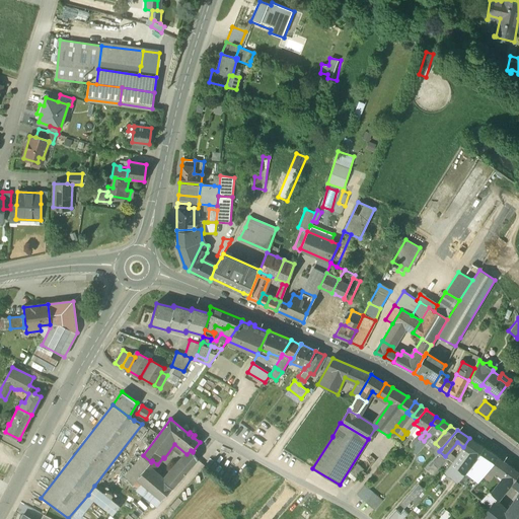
[(420,438),(411,449),(417,453),(426,443),(424,441),(420,438)]
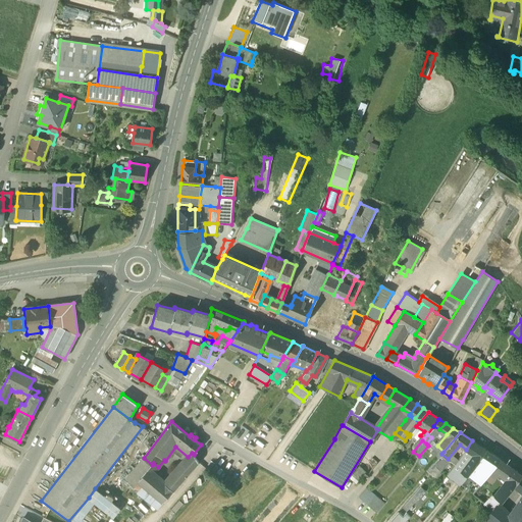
[(486,451),(472,440),(466,450),(473,455),(469,461),(476,465),(480,459),(486,451)]
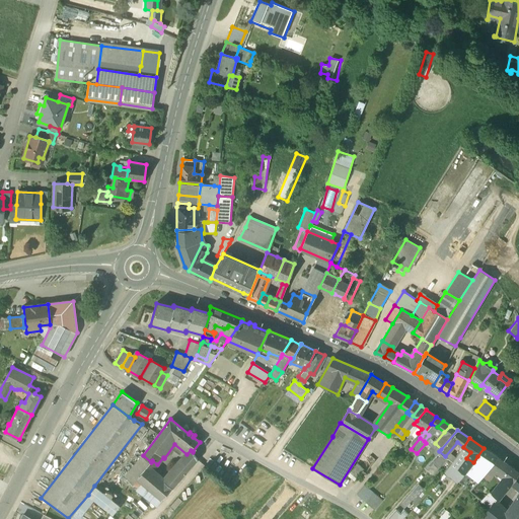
[(426,443),(417,453),(428,463),(430,460),(436,454),(428,448),(430,447),(426,443)]
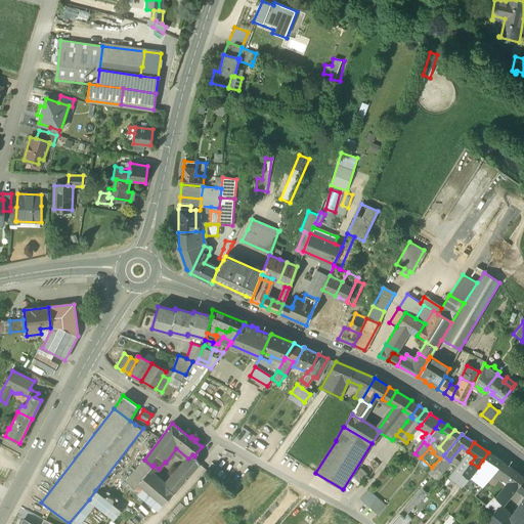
[(439,447),(435,451),(434,451),(432,452),(440,459),(443,455),(445,453),(439,447)]
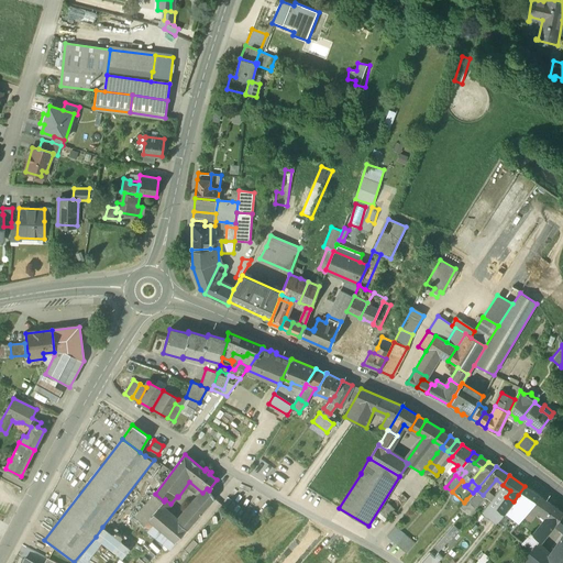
[(539,496),(525,486),(518,495),(523,499),(519,506),(521,507),(517,511),(522,516),(527,511),(528,510),(539,496)]
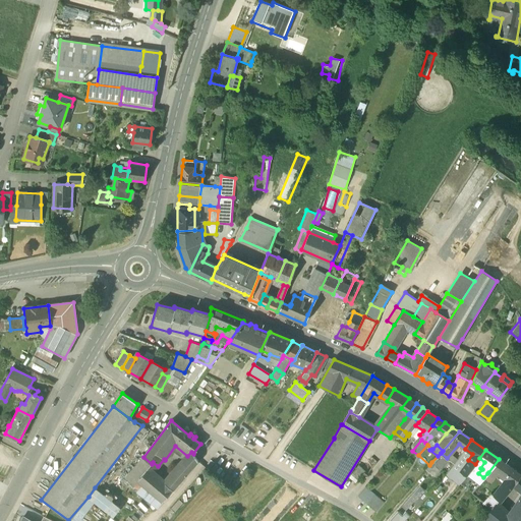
[(193,454),(191,452),(187,456),(164,482),(173,489),(197,461),(193,453),(193,454)]
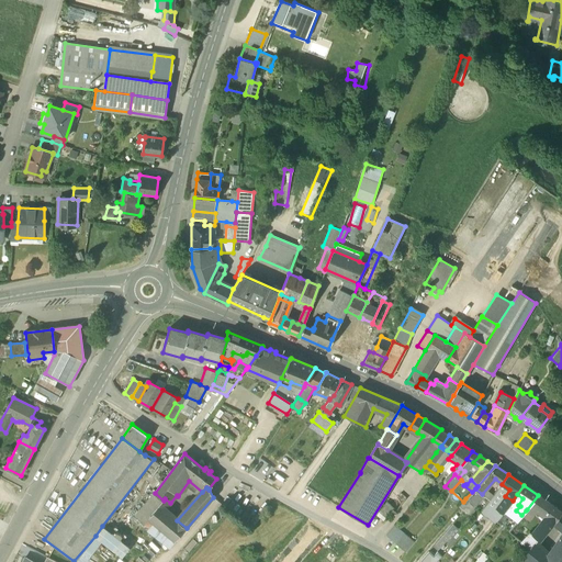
[(482,494),(475,489),(472,492),(465,498),(474,505),(484,495),(482,494)]
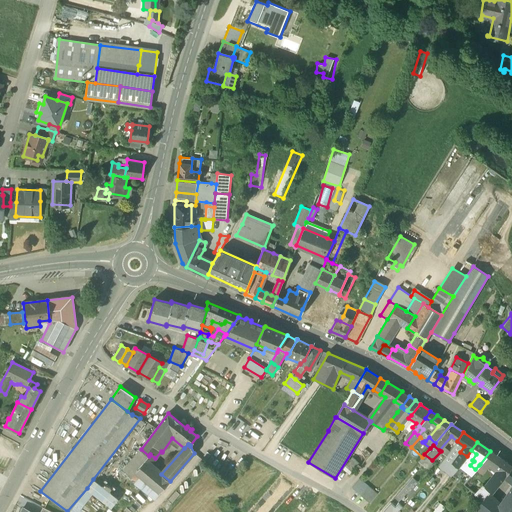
[(364,453),(356,447),(350,455),(358,461),(364,453)]
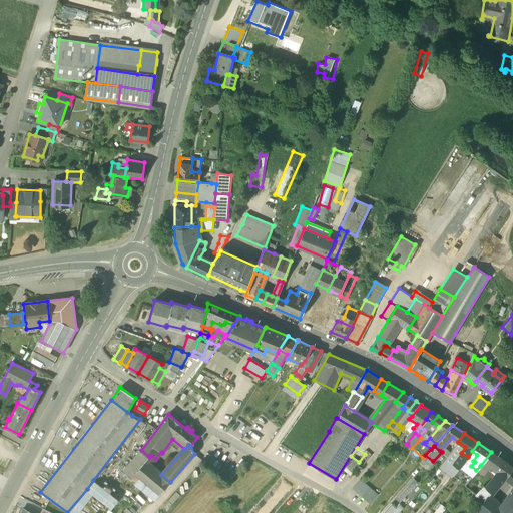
[(149,457),(141,450),(112,485),(124,495),(133,484),(139,477),(159,494),(170,482),(161,475),(149,465),(155,459),(150,455),(149,457)]
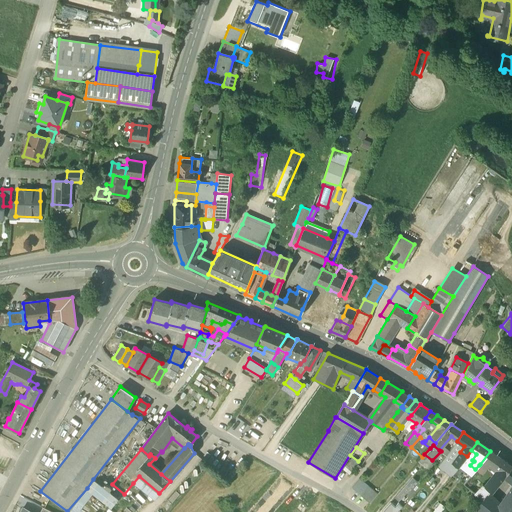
[(441,451),(432,460),(438,465),(446,456),(441,451)]
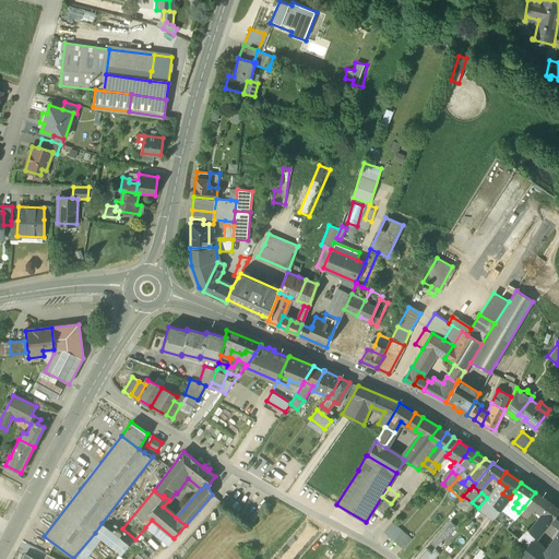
[(535,492),(524,507),(528,511),(531,510),(534,507),(542,496),(535,492)]
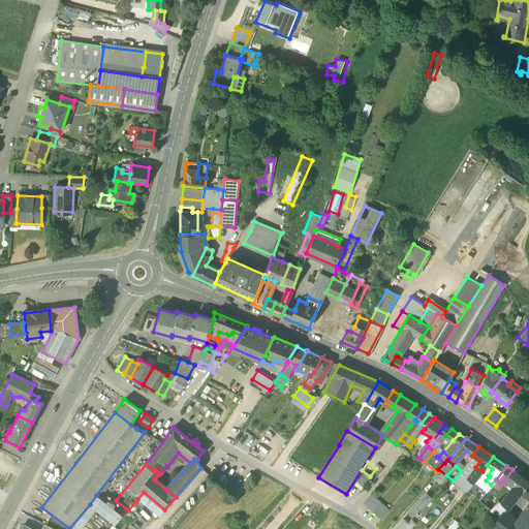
[(483,471),(475,467),(470,474),(476,478),(483,471)]
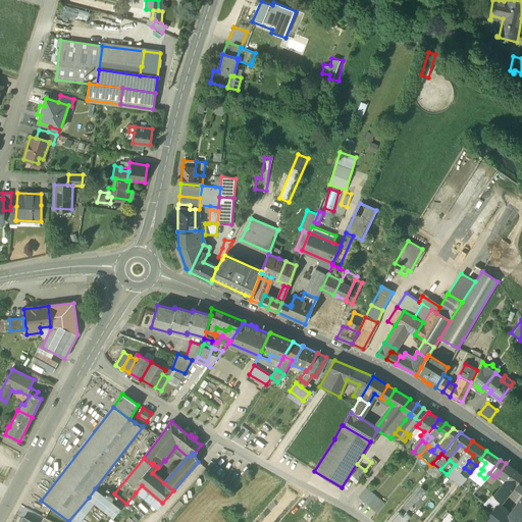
[(440,469),(432,463),(430,466),(426,471),(439,482),(446,475),(447,474),(440,469)]
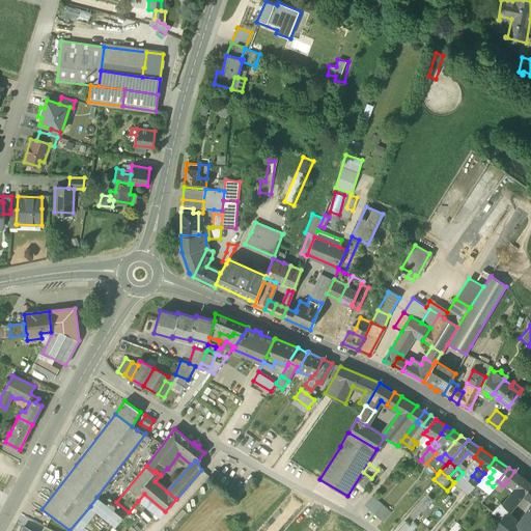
[(514,487),(506,500),(514,506),(524,496),(525,494),(530,483),(514,471),(507,481),(514,487)]
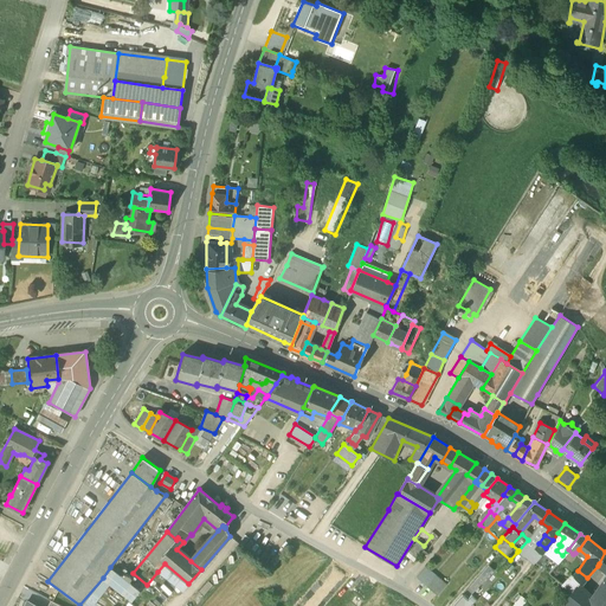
[(519,550),(517,552),(524,558),(535,545),(528,540),(519,550)]
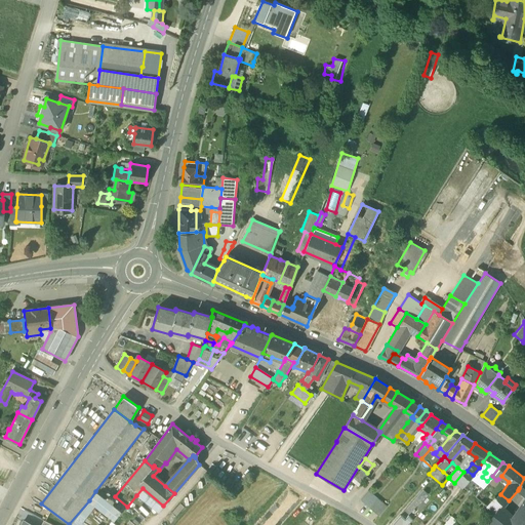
[(465,474),(463,472),(454,483),(461,488),(466,484),(471,478),(465,474)]
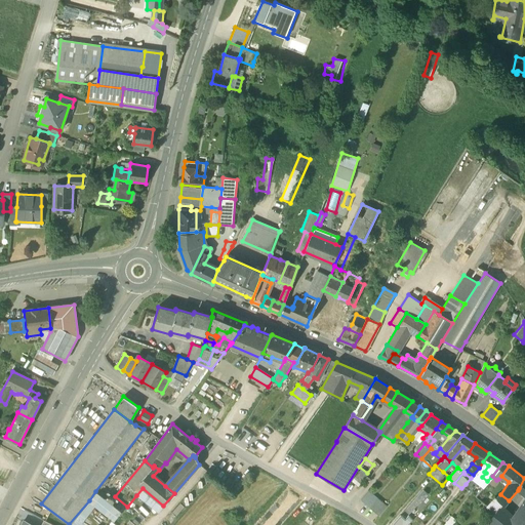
[(492,476),(491,477),(487,481),(483,486),(489,491),(498,479),(496,480),(492,476)]
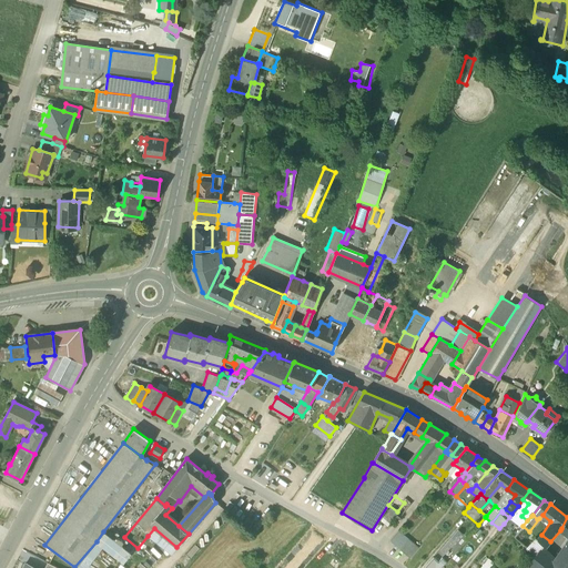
[(517,521),(510,516),(509,517),(504,524),(516,534),(523,526),(517,521)]
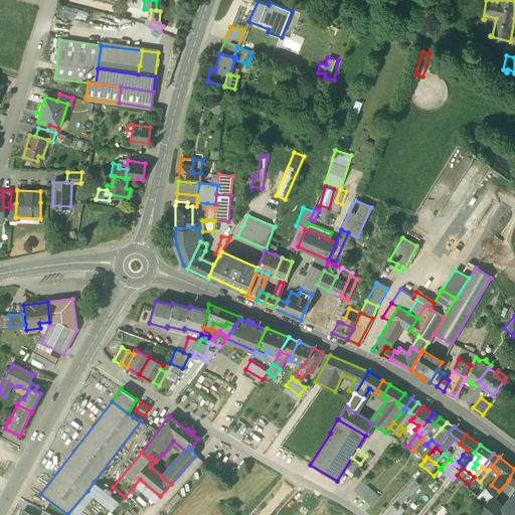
[(473,468),(469,473),(474,477),(478,472),(473,468)]
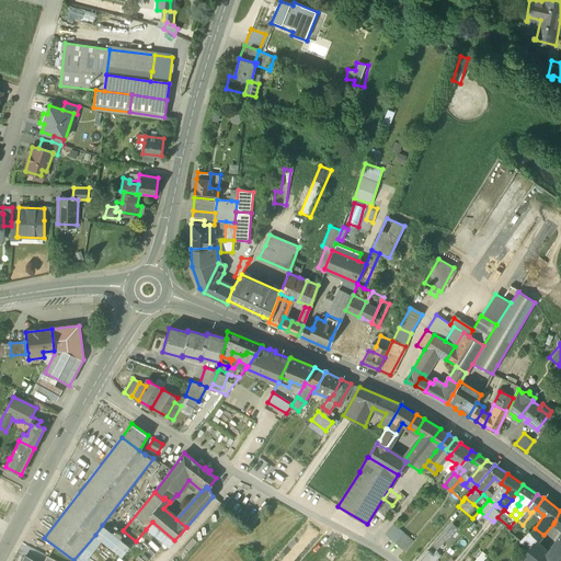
[(523,525),(516,519),(510,527),(507,530),(521,541),(529,530),(523,525)]
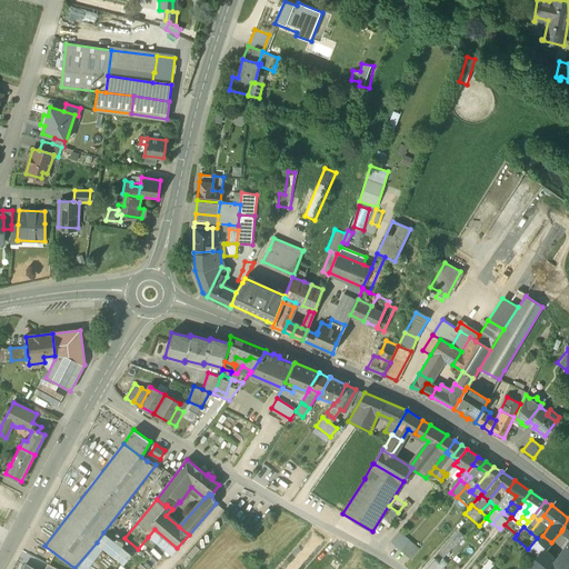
[(399,531),(391,541),(400,549),(409,539),(399,531)]
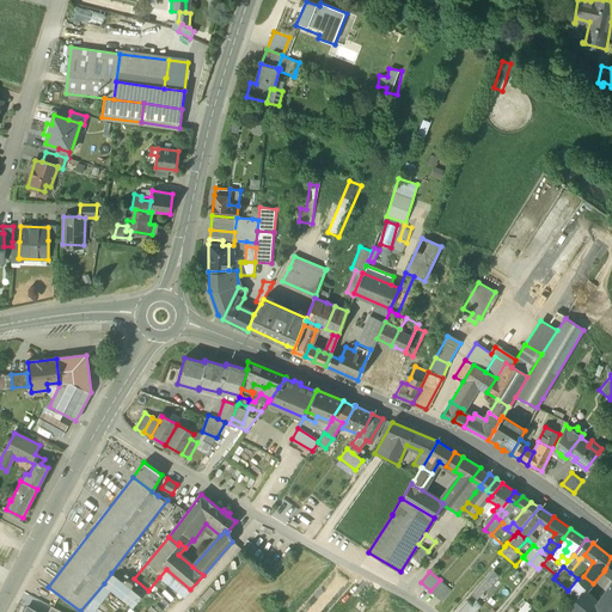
[(141,597),(112,574),(111,573),(104,583),(133,606),(141,597)]
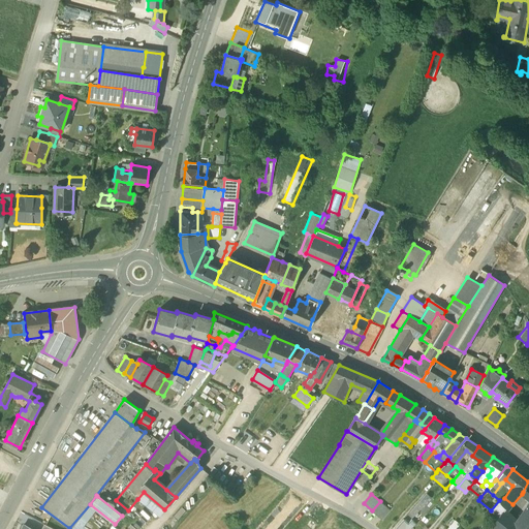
[(512,504),(504,498),(501,502),(506,507),(508,508),(512,504)]
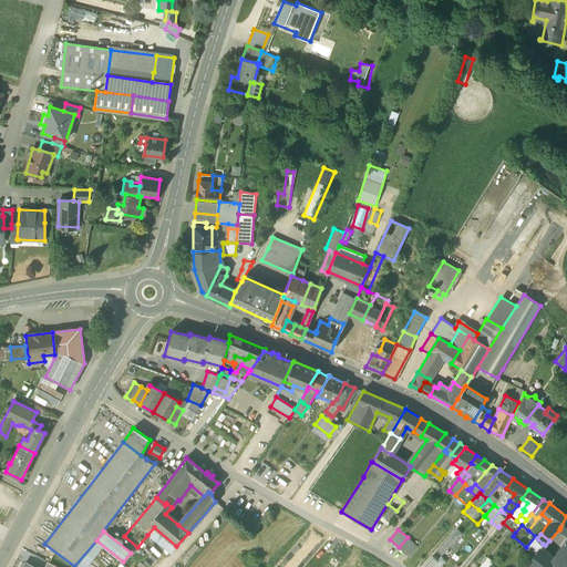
[(145,566),(162,547),(147,535),(137,547),(127,560),(135,566),(145,566)]
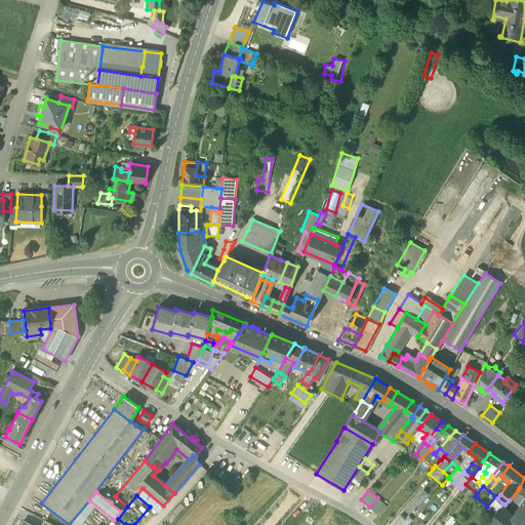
[(495,496),(487,507),(494,513),(499,507),(502,503),(497,498),(495,496)]
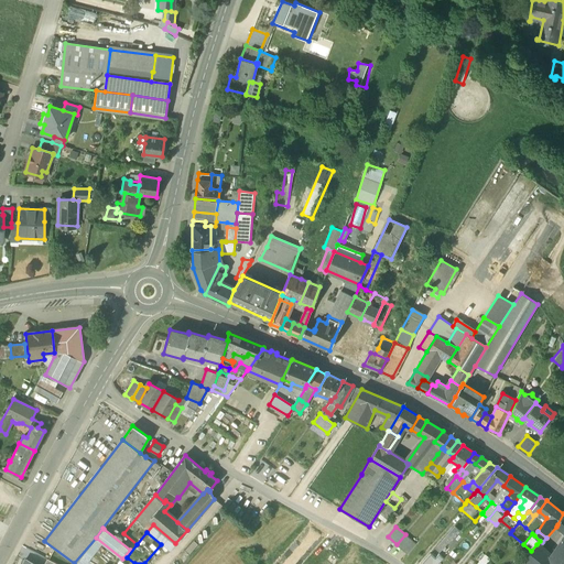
[(415,543),(405,534),(397,544),(407,553),(415,543)]
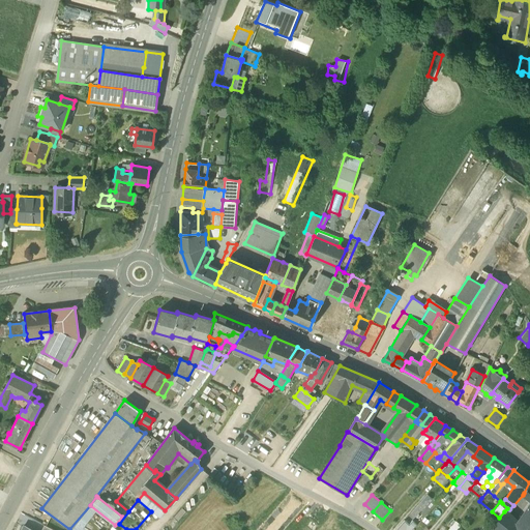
[(499,518),(492,511),(489,514),(496,521),(499,518)]
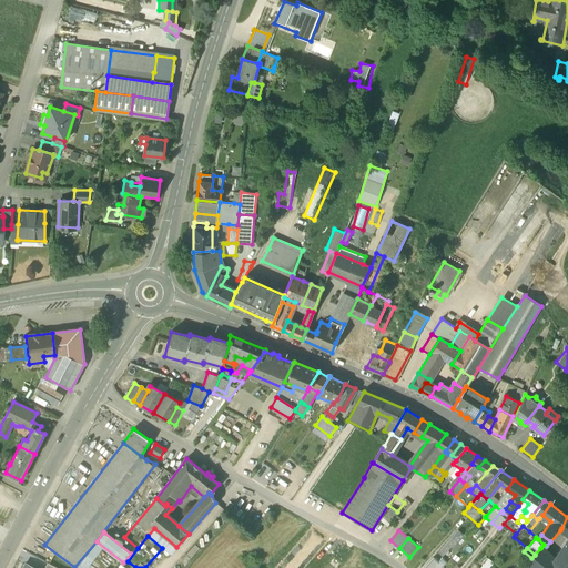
[(531,558),(528,563),(534,567),(548,567),(549,567),(555,561),(540,548),(535,555),(531,558)]
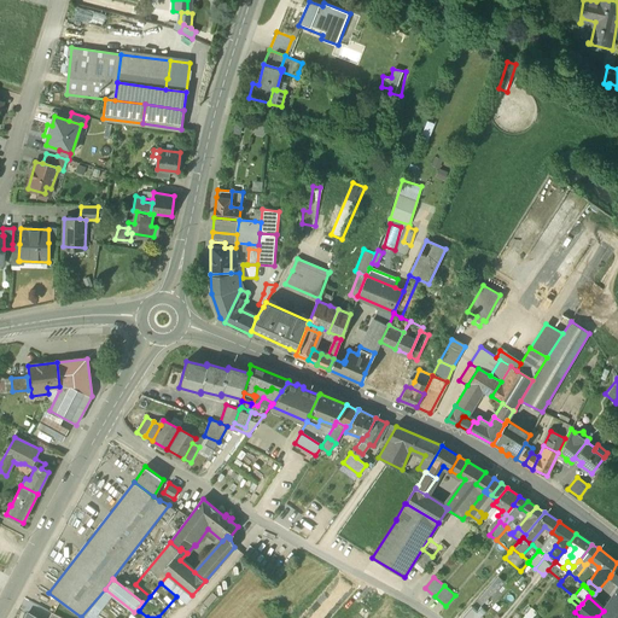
[(617,607),(610,602),(604,611),(611,616),(616,610),(617,607)]
